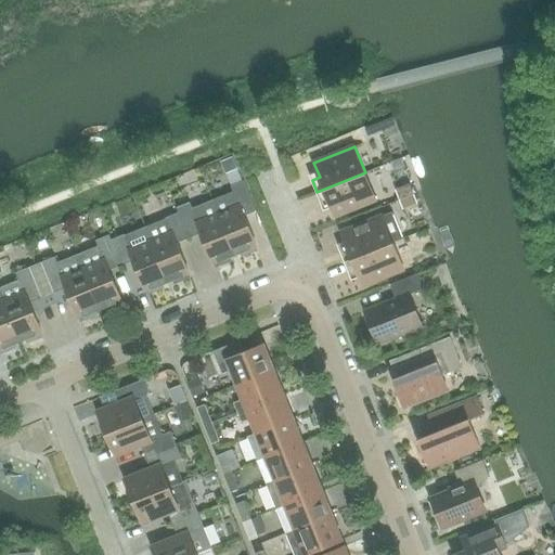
[(375,199),(365,172),(317,192),(322,205),(330,202),(335,216),(375,199)]
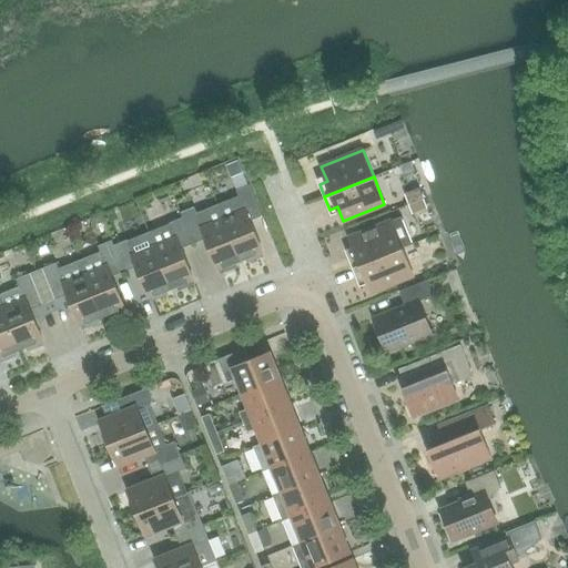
[(263,251),(251,221),(263,216),(251,184),(236,190),(239,196),(217,204),(224,219),(241,260),(246,257),(249,261),(262,255),(261,252),(263,251)]
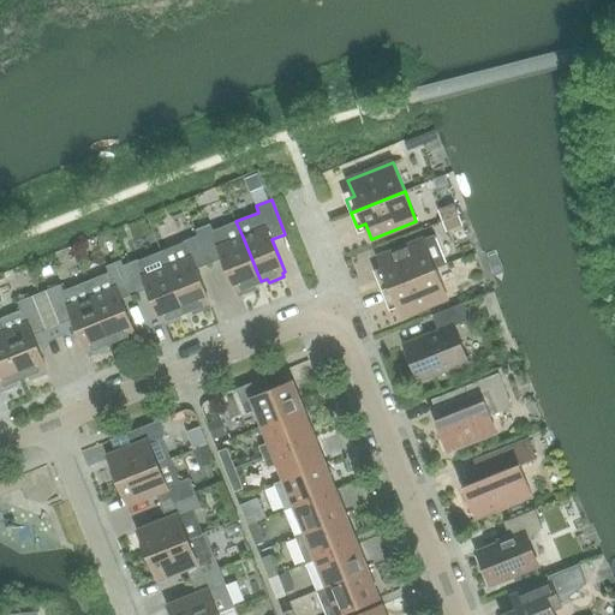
[(261,281),(243,237),(236,221),(212,231),(209,225),(196,230),(198,236),(210,264),(224,258),(237,291),(238,291),(240,294),(255,288),(254,285),(261,281)]
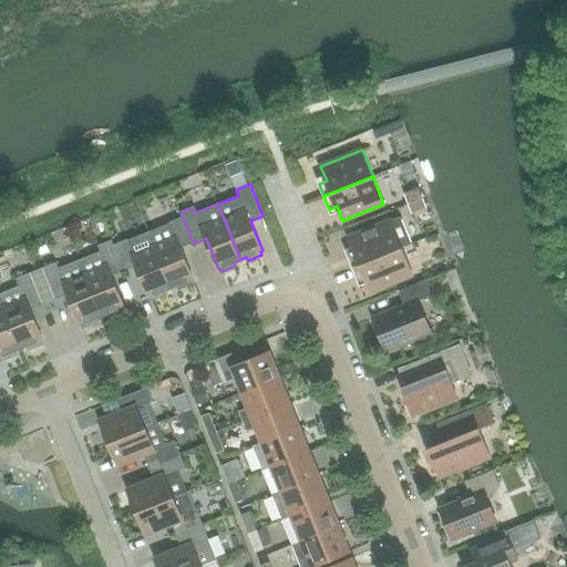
[(352,267),(401,248),(412,244),(401,216),(349,237),(354,251),(348,255),(352,267)]
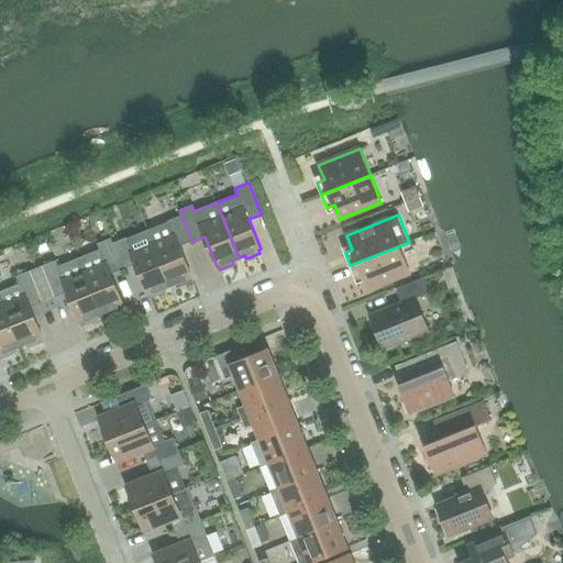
[(168,222),(147,230),(153,244),(169,285),(176,283),(177,287),(191,280),(190,277),(191,276),(179,246),(192,242),(181,216),(168,221),(168,222)]
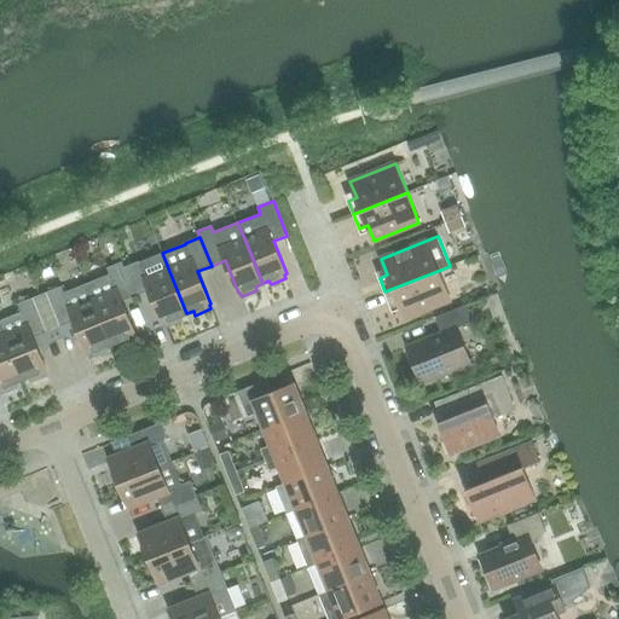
[(111,345),(119,341),(120,346),(136,339),(133,335),(136,334),(122,301),(136,296),(125,267),(122,261),(108,267),(110,273),(87,283),(111,345)]
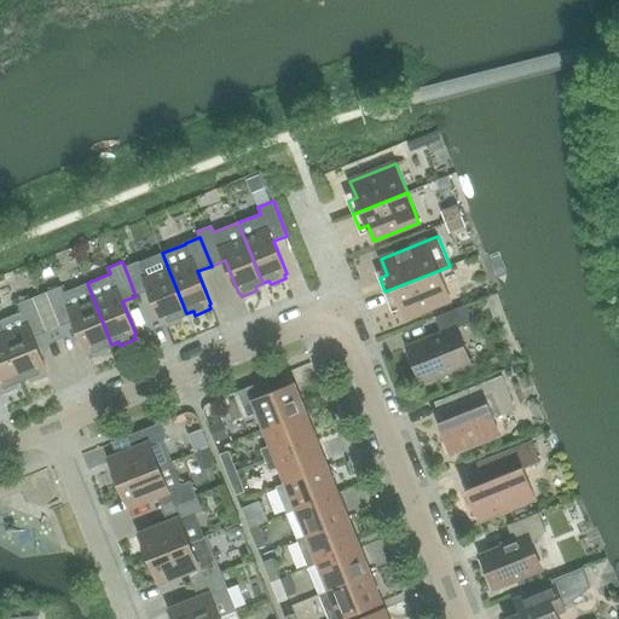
[(138,262),(125,267),(136,296),(149,290),(162,324),(165,323),(166,327),(181,320),(180,317),(186,313),(168,268),(144,278),(138,262)]
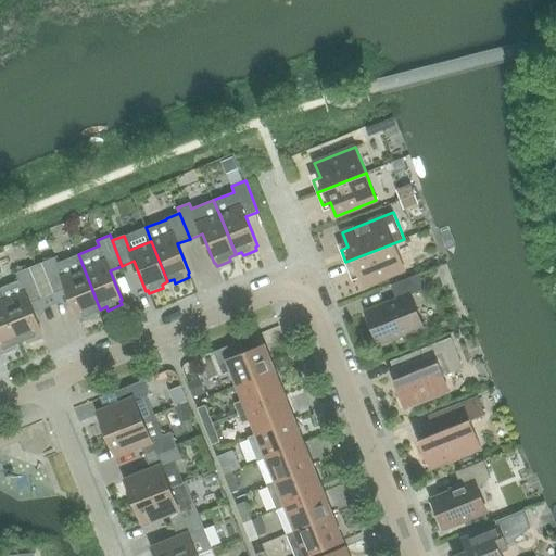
[(404,269),(393,243),(345,262),(351,275),(358,272),(364,286),(404,269)]
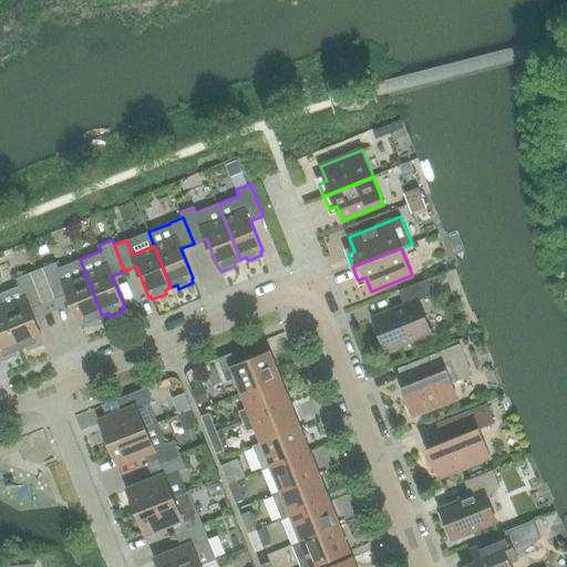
[(95,318),(102,316),(80,259),(58,268),(55,263),(42,267),(55,299),(68,294),(80,325),(82,323),(83,327),(98,321),(95,318)]
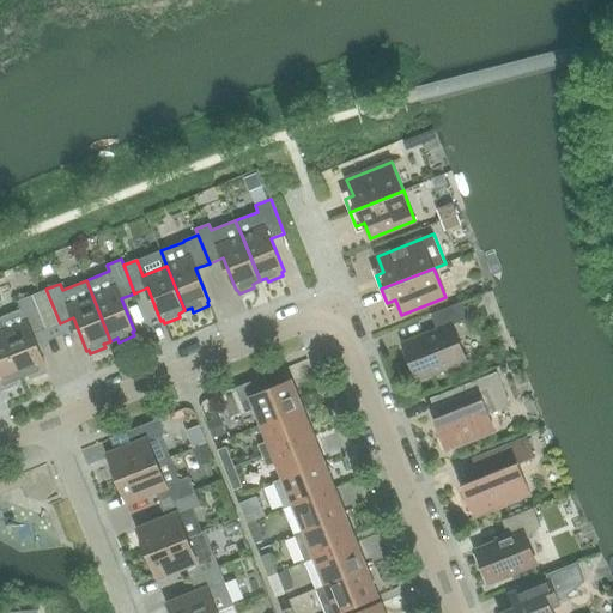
[(22,309),(0,317),(0,320),(23,376),(29,374),(31,377),(46,371),(44,368),(47,366),(34,334),(47,328),(32,295),(18,301),(22,309)]
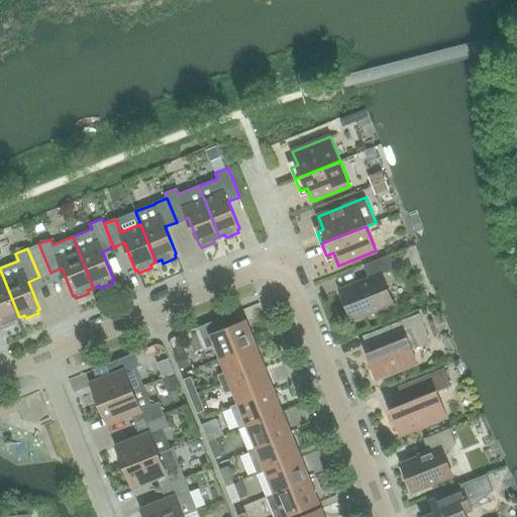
[(394,304),(382,274),(393,270),(387,255),(364,265),(369,278),(339,289),(341,294),(340,297),(342,303),(346,304),(352,321),(394,304)]
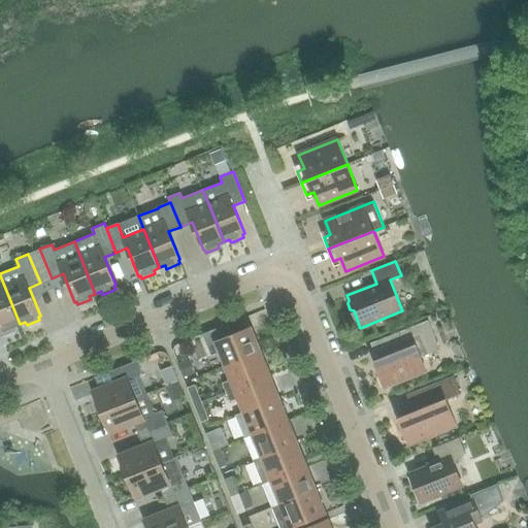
[(0,331),(0,332),(2,335),(14,330),(13,326),(20,324),(0,275),(0,331)]
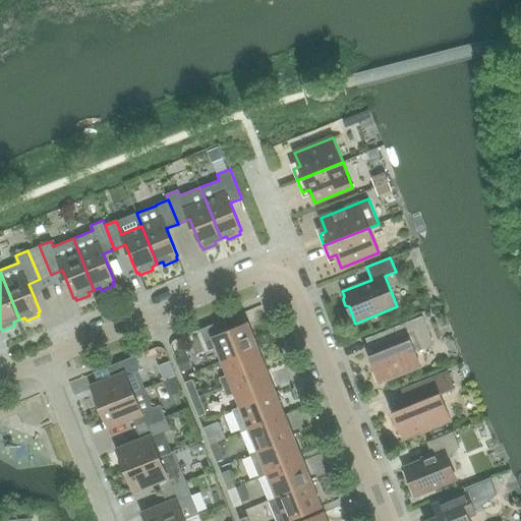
[(369,357),(380,382),(420,365),(415,352),(435,345),(422,315),(366,339),(372,355),(369,357)]
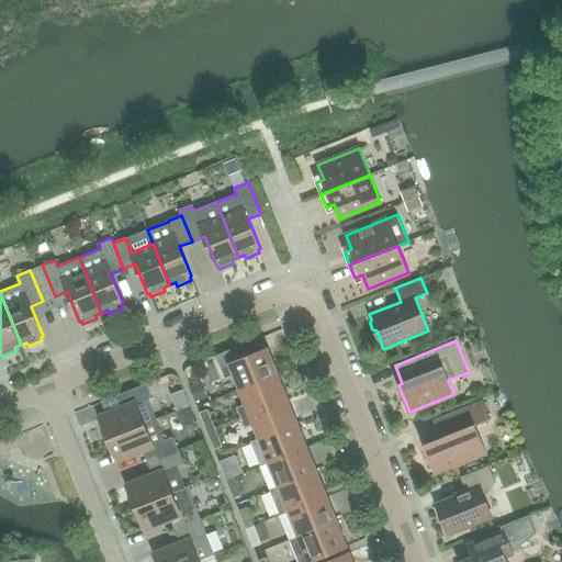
[(243,345),(216,356),(225,379),(235,374),(240,389),(277,374),(267,349),(247,357),(243,345)]
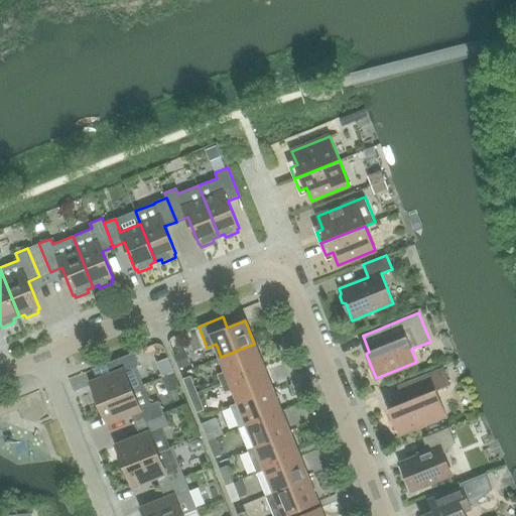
[(263,366),(254,344),(221,357),(227,371),(218,374),(221,383),(263,366)]
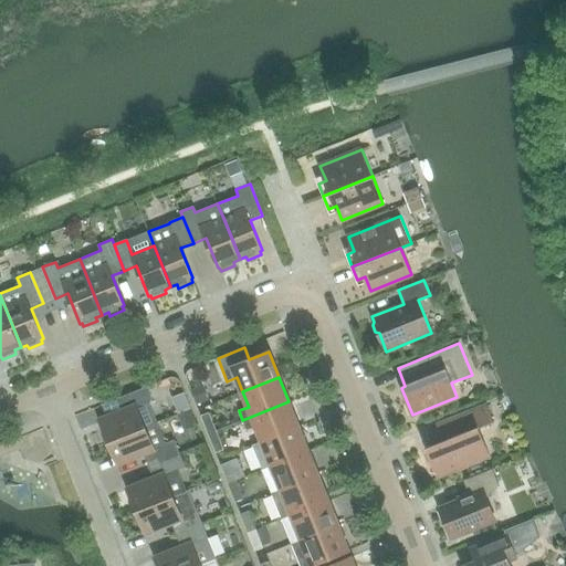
[(101,420),(109,442),(146,427),(137,406),(153,400),(147,386),(121,397),(126,409),(101,420)]
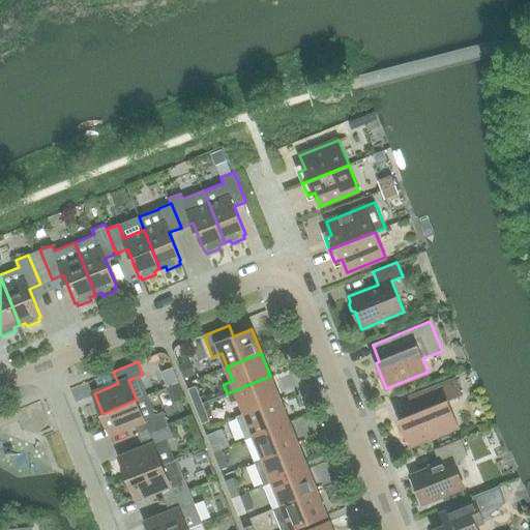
[(240,399),(245,413),(280,400),(270,376),(227,393),(231,403),(240,399)]
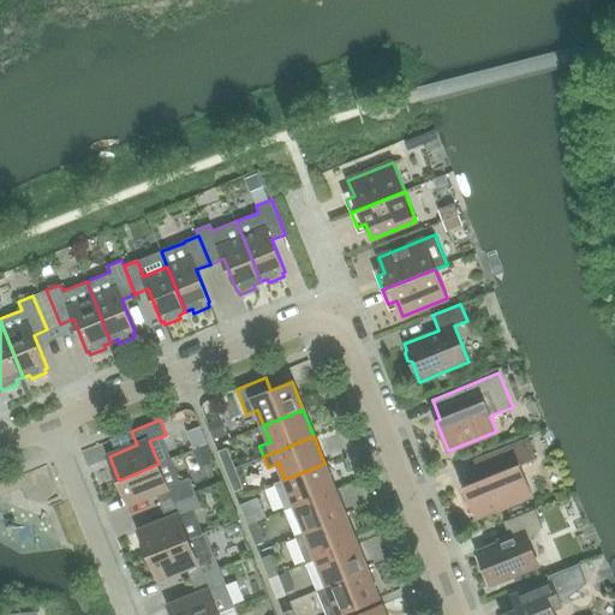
[(523,501),(521,497),(531,493),(520,465),(537,459),(529,440),(475,461),(482,479),(463,487),(473,517),(503,505),(505,508),(523,501)]
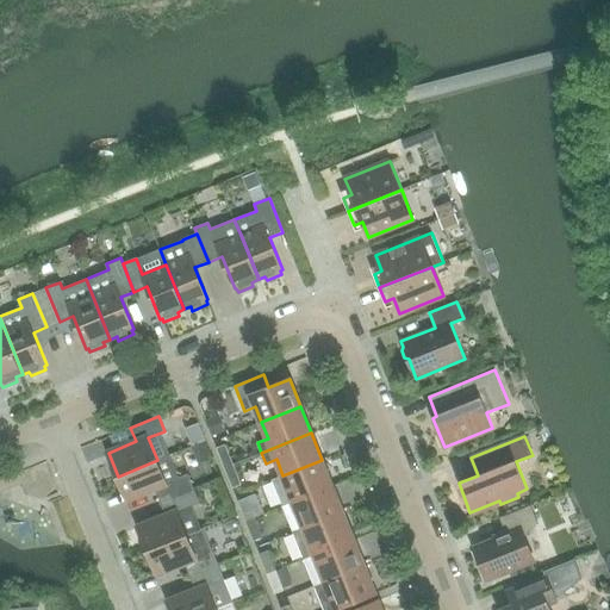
[(224,467),(234,464),(225,444),(217,448),(224,467)]
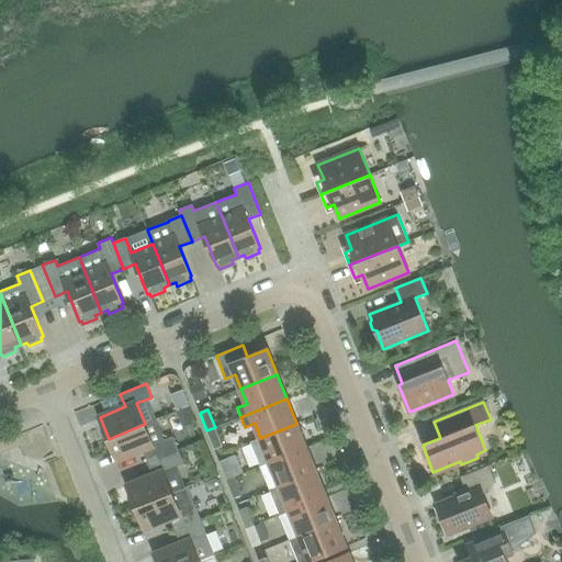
[(143,450),(147,462),(179,450),(173,437),(165,440),(157,419),(145,424),(109,439),(117,461),(143,450)]
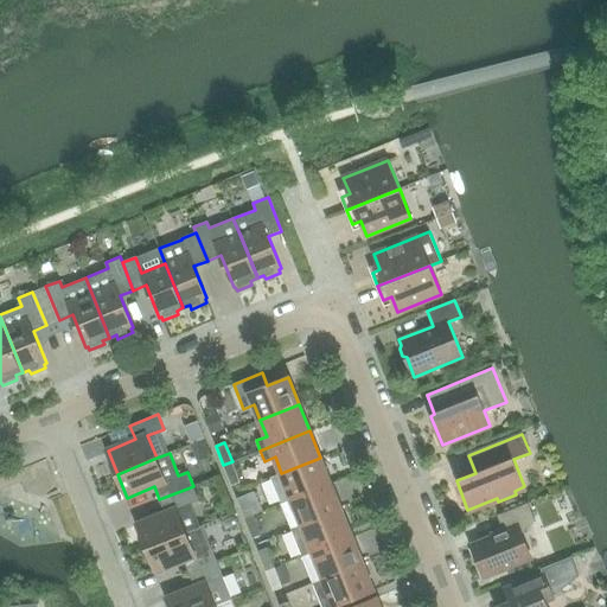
[(281,504),(292,499),(331,484),(320,458),(281,473),(270,477),(281,504)]
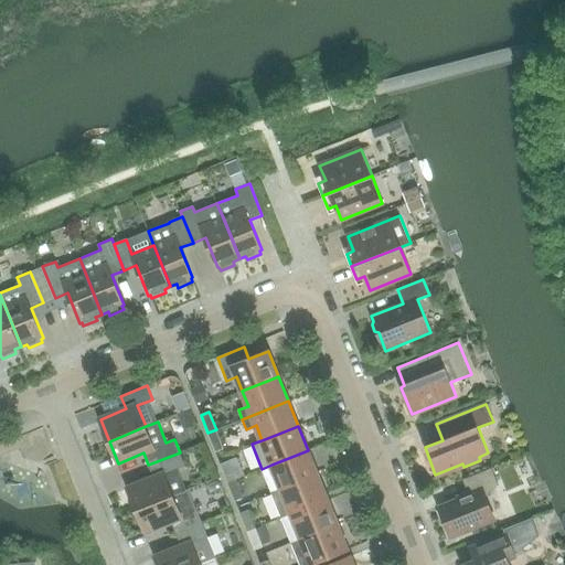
[(224,448),(216,429),(208,433),(215,451),(224,448)]
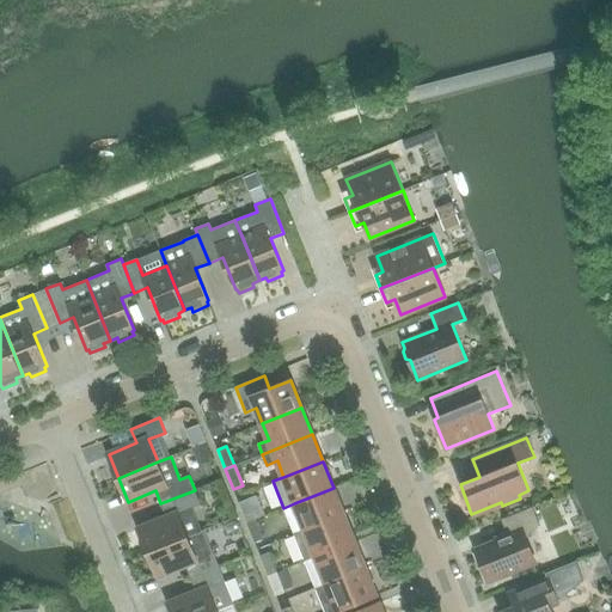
[(344,514),(334,488),(294,503),(305,530),(344,514)]
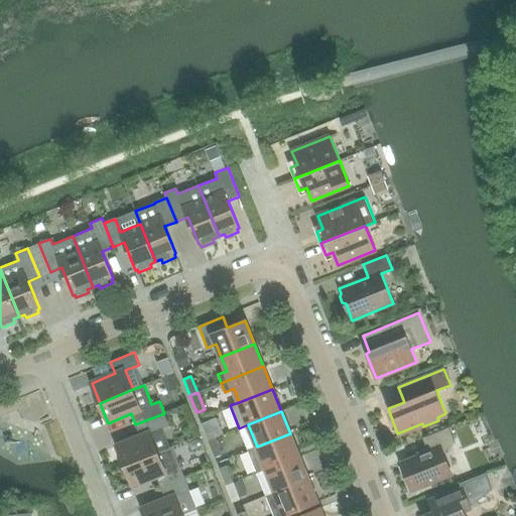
[(125,466),(158,453),(170,447),(162,428),(169,425),(164,413),(135,424),(140,436),(117,445),(125,466)]
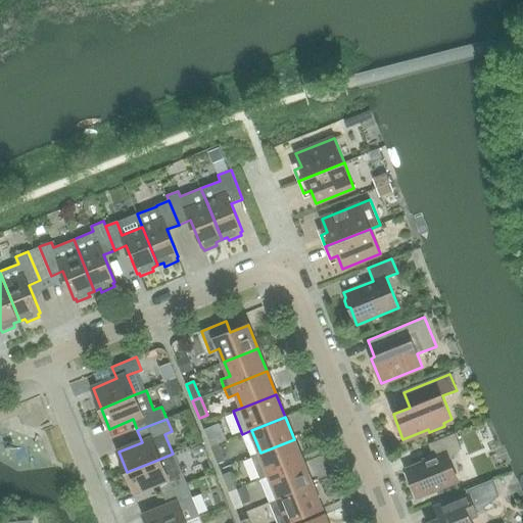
[(219,443),(211,426),(204,429),(210,446),(219,443)]
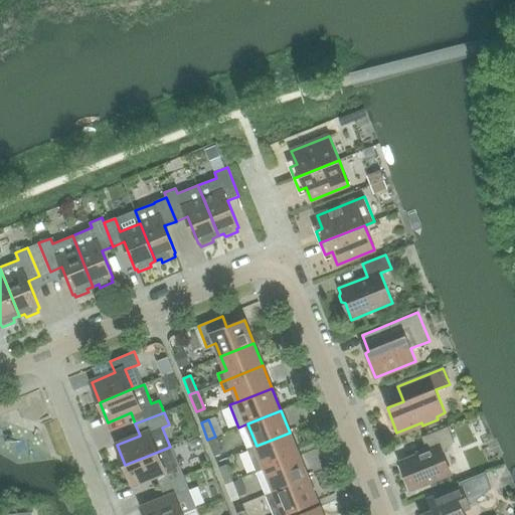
[(399,462),(411,490),(451,474),(443,454),(455,441),(449,426),(421,437),(427,451),(399,462)]
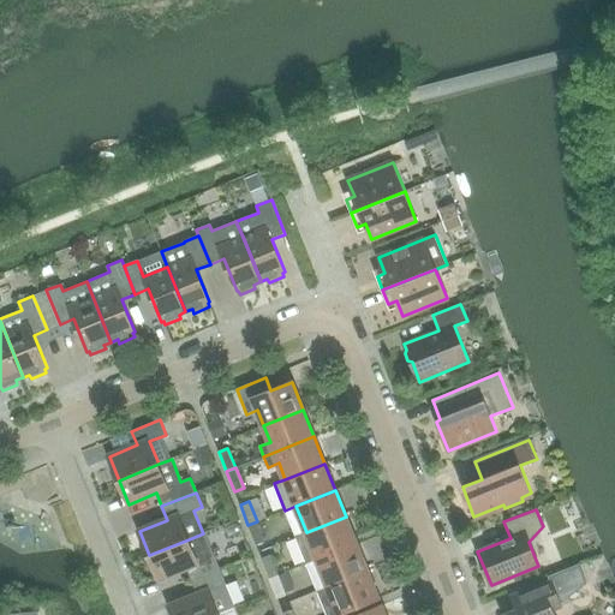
[(306,563),(317,560),(357,543),(346,517),(306,532),(296,537),(306,563)]
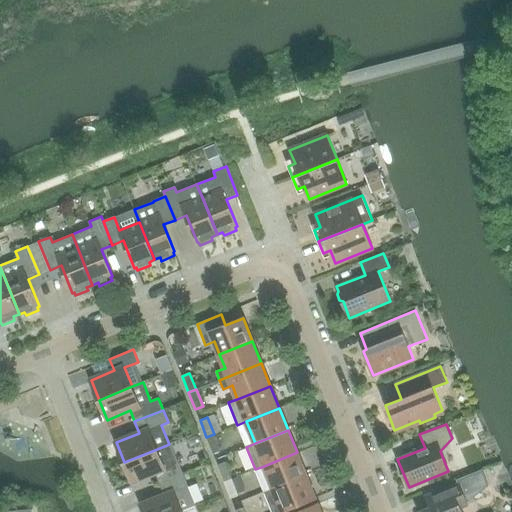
[(221,451),(214,434),(206,437),(213,454),(221,451)]
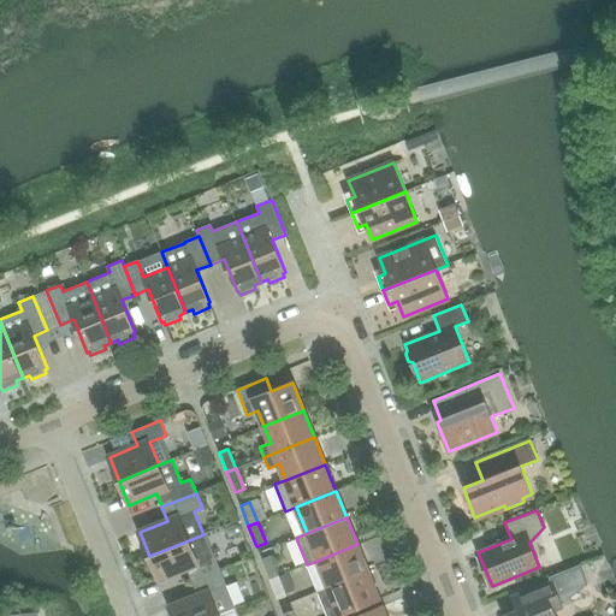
[(206,533),(203,534),(189,540),(149,556),(159,580),(187,569),(191,582),(220,570),(215,556),(206,533)]
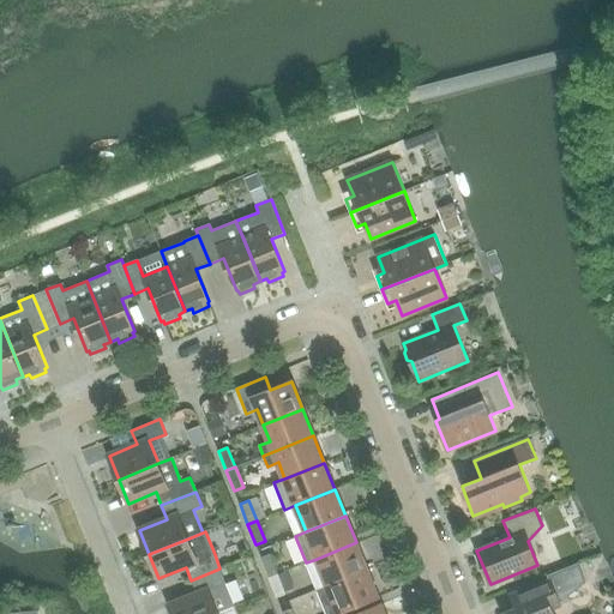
[(356,542),(317,559),(306,563),(317,589),(367,570),(356,542)]
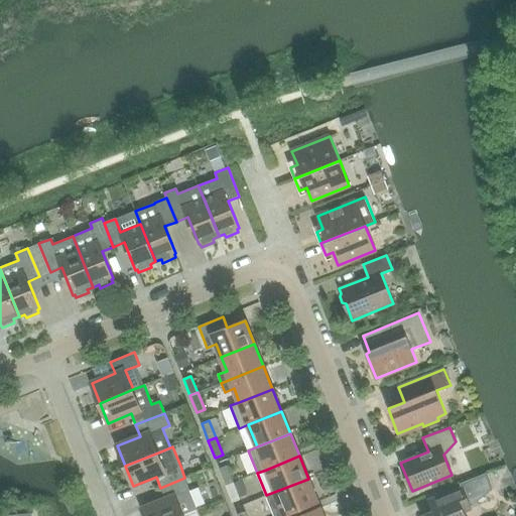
[(219,469),(226,486),(234,483),(227,466),(219,469)]
